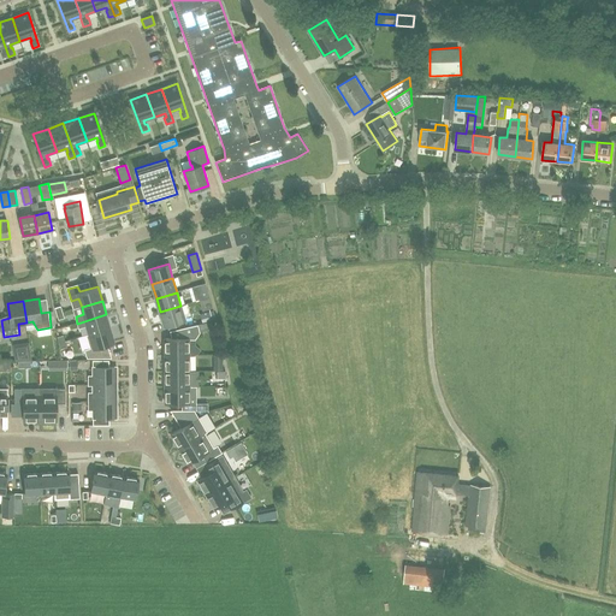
[(181,306),(160,312),(165,326),(185,320),(181,306)]
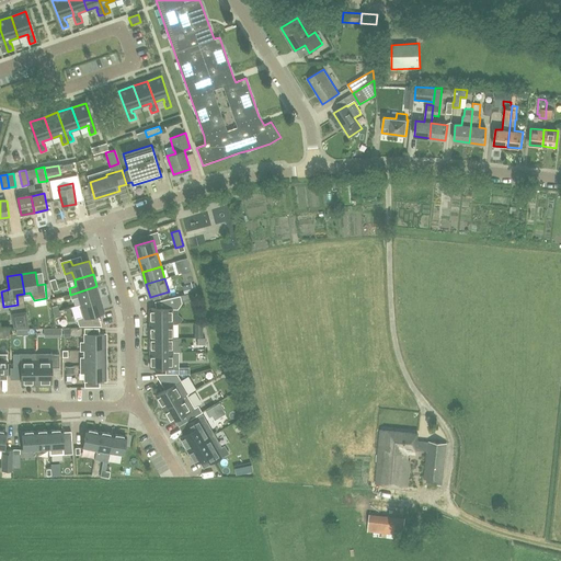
[(196,290),(194,282),(181,286),(184,294),(196,290)]
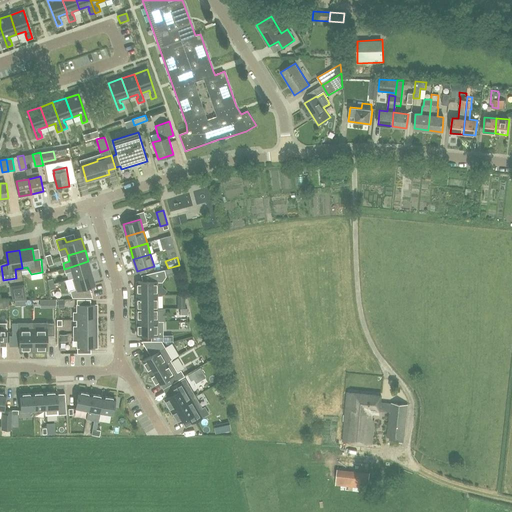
[(74,277),(72,278),(72,279),(91,273),(88,261),(64,269),(66,273),(72,271),(74,277)]
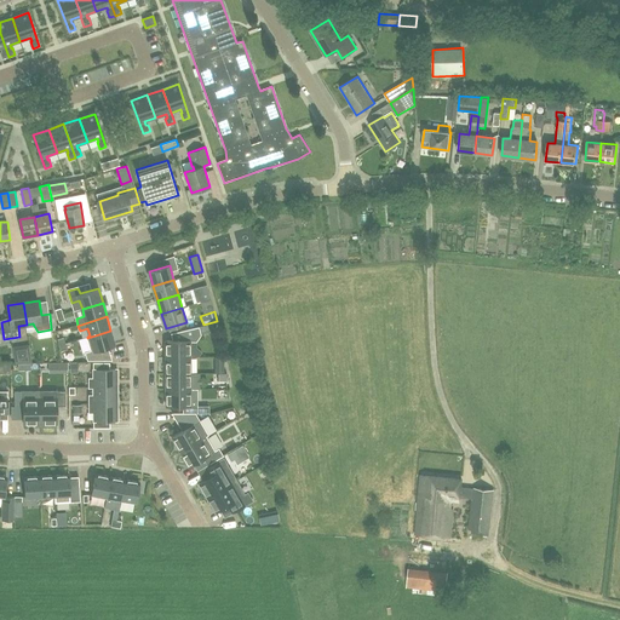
[(213,323),(199,327),(200,334),(216,331),(213,323)]
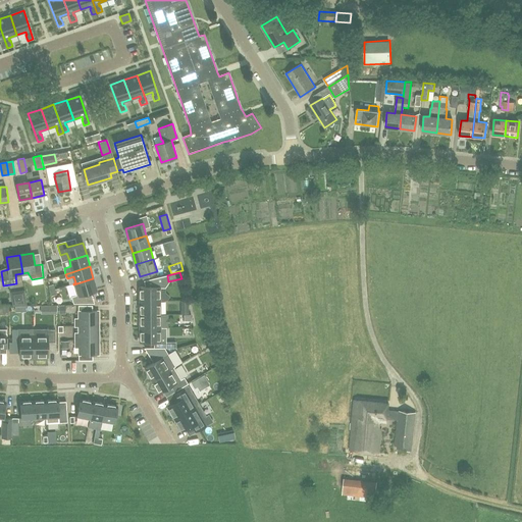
[(140,301),(160,301),(165,301),(165,286),(168,281),(167,275),(151,278),(153,284),(151,286),(140,286),(140,301)]
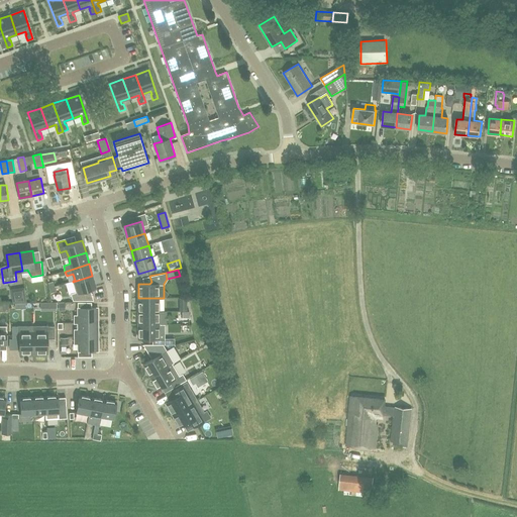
[(73,282),(76,292),(71,294),(73,300),(79,300),(93,300),(90,289),(96,288),(92,276),(73,282)]
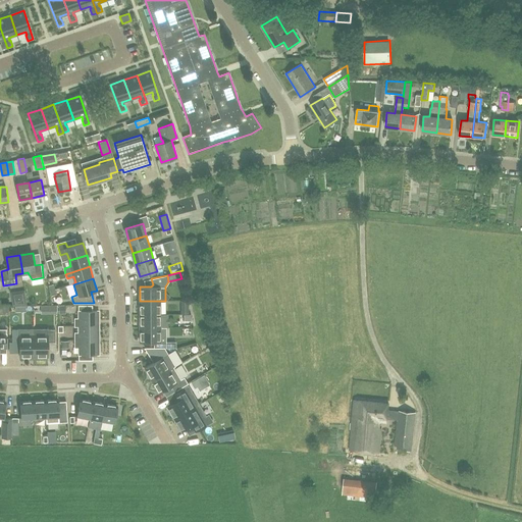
[(160,301),(140,301),(140,314),(160,314),(160,301)]
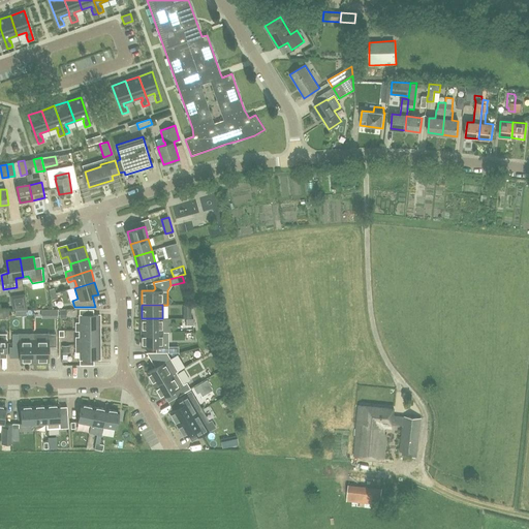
[(76,327),(98,327),(98,324),(100,324),(100,315),(85,315),(85,310),(80,310),(80,322),(76,322),(76,327)]
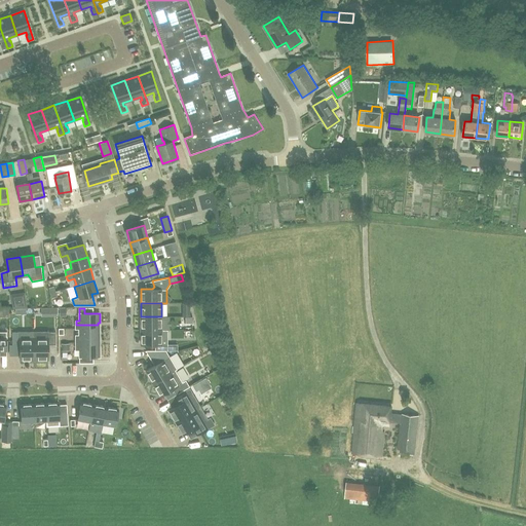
[(161,316),(141,316),(141,330),(161,330),(161,316)]
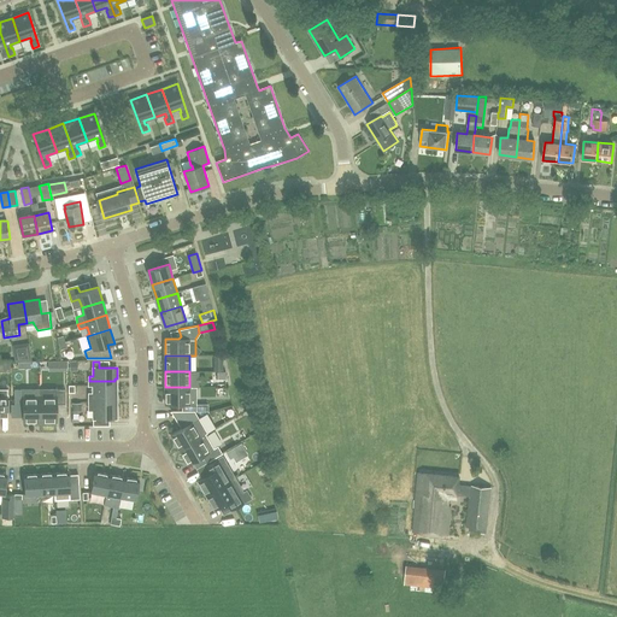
[(92,386),(92,393),(89,393),(89,403),(113,403),(113,398),(115,398),(115,395),(117,395),(117,385),(115,385),(115,381),(89,381),(89,386),(92,386)]
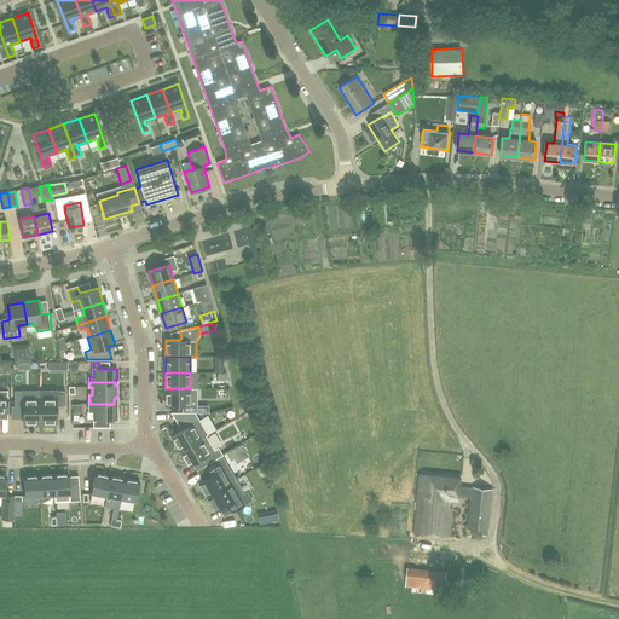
[(183,405),(183,412),(195,412),(197,412),(197,399),(191,397),(190,397),(190,388),(166,388),(166,405),(183,405)]
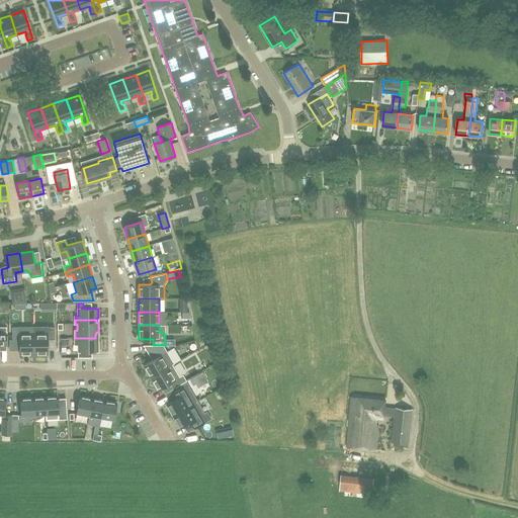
[(33,340),(33,334),(26,334),(24,328),(24,327),(12,327),(12,340),(19,340),(19,354),(33,354),(33,340)]
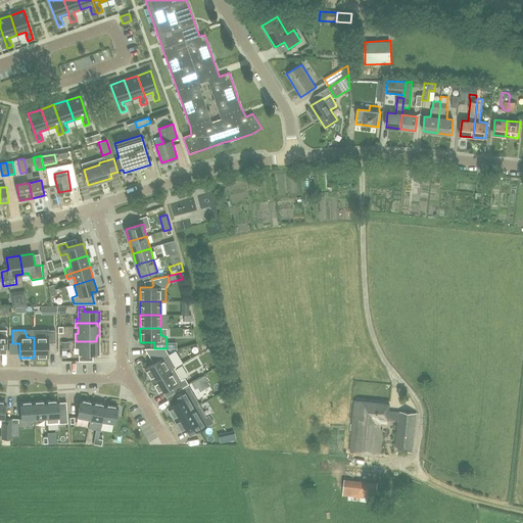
[(34,337),(34,343),(34,358),(48,358),(48,342),(55,342),(55,330),(48,330),(41,330),(41,337),(34,337)]
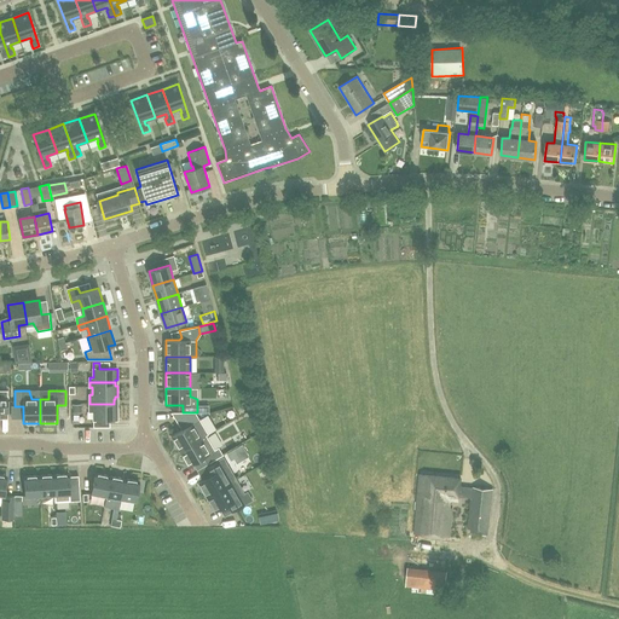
[(114,404),(90,404),(90,411),(93,411),(93,427),(99,427),(99,421),(117,421),(117,409),(114,409),(114,404)]
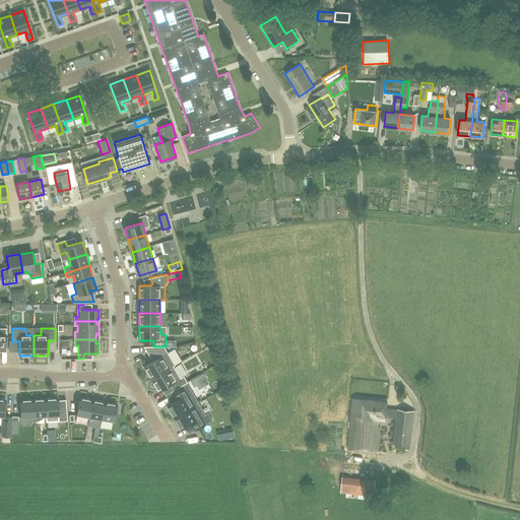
[(175,365),(164,346),(153,346),(155,351),(153,353),(156,360),(144,367),(151,379),(173,367),(173,366),(175,365)]
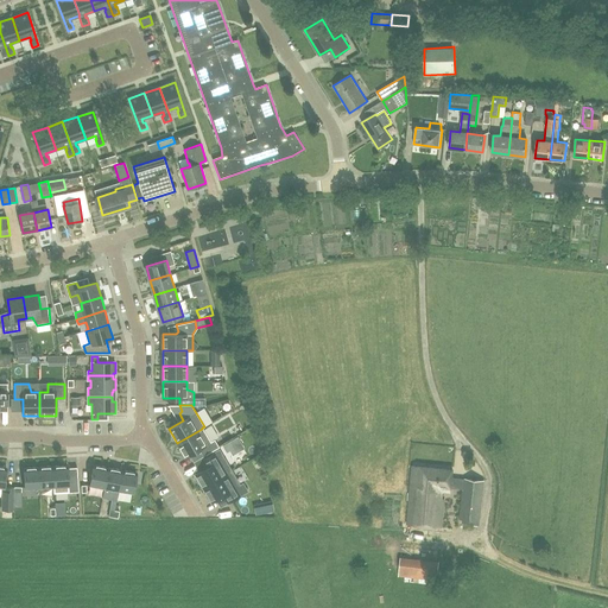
[(210,442),(202,429),(177,443),(185,457),(200,449),(204,456),(219,447),(215,439),(210,442)]
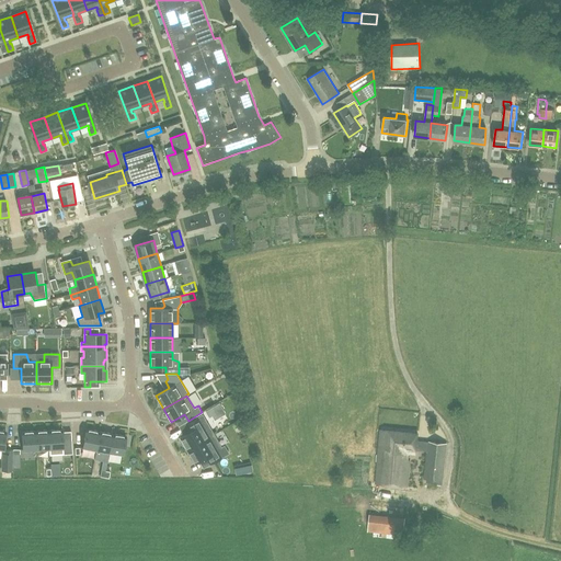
[(215,435),(203,415),(187,424),(192,431),(180,437),(181,438),(179,439),(183,446),(184,445),(187,450),(215,435)]
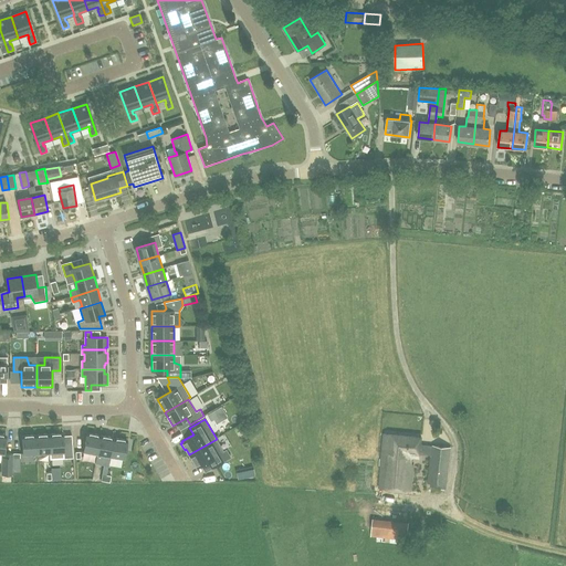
[(101,436),(86,432),(83,452),(97,454),(101,436)]
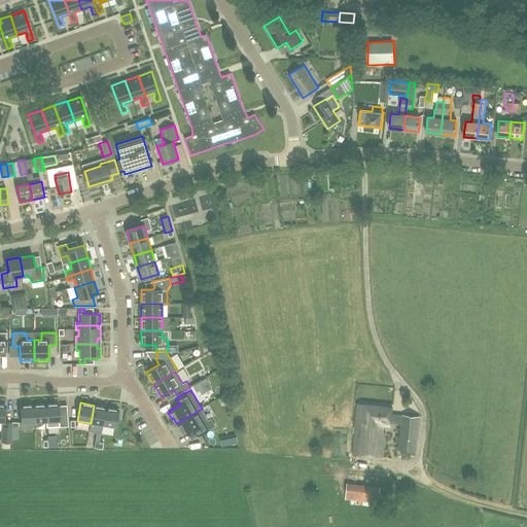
[(59,414),(59,403),(45,405),(47,427),(68,426),(67,413),(59,414)]
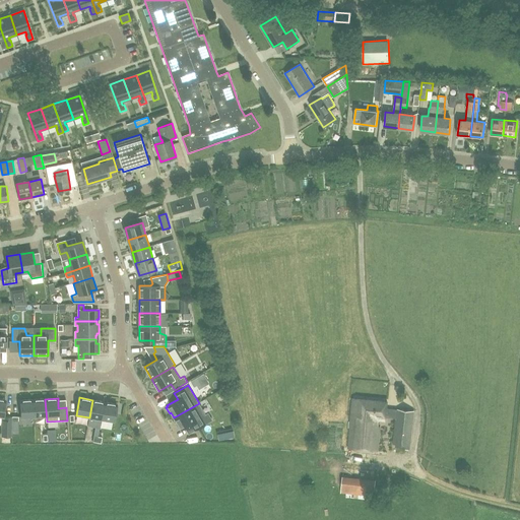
[(398,409),(387,408),(388,401),(353,398),(349,448),(378,451),(381,416),(386,417),(386,412),(398,413),(394,444),(410,446),(414,411),(398,409)]
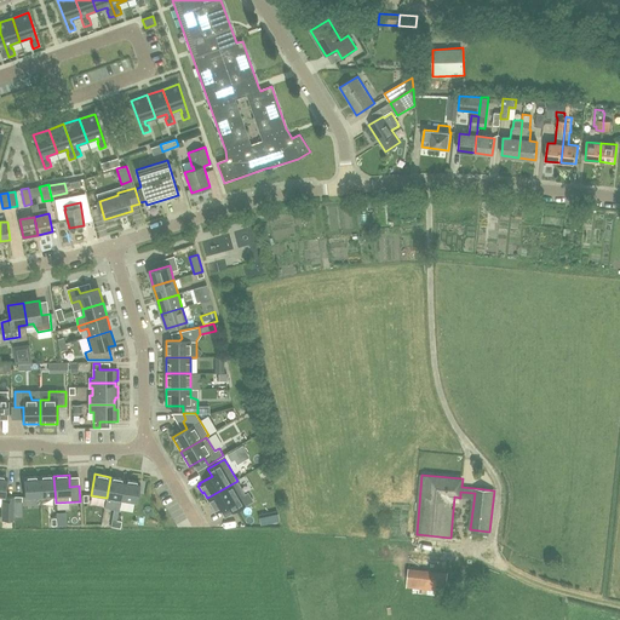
[(40,498),(39,476),(24,477),(26,499),(40,498)]
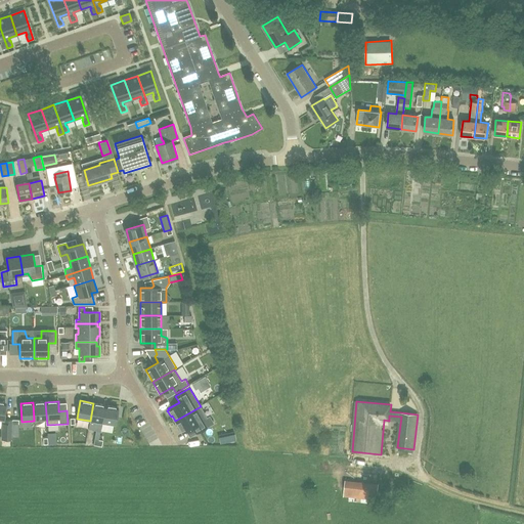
[(34,421),(46,420),(46,425),(47,425),(45,402),(33,402),(34,421)]
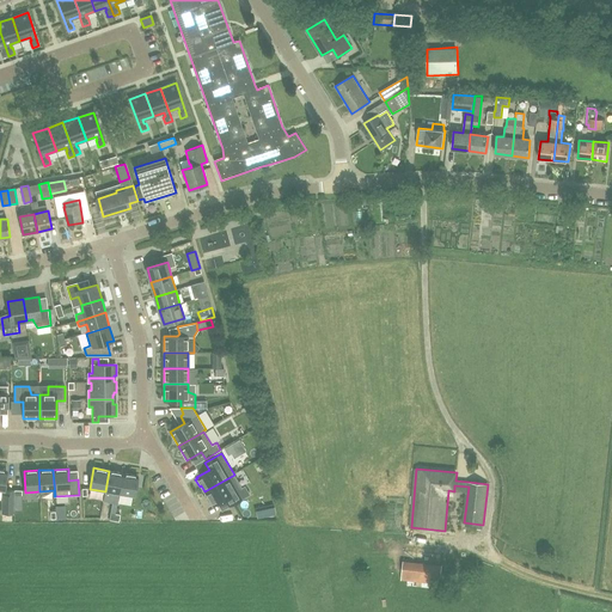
[(105,491),(118,494),(122,473),(109,471),(105,491)]
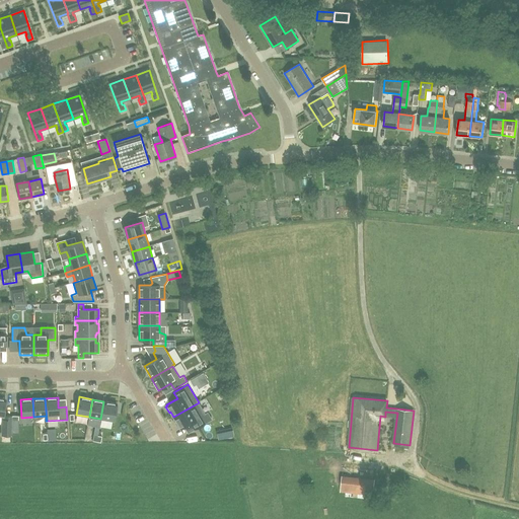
[(100,419),(114,421),(117,403),(103,401),(100,419)]
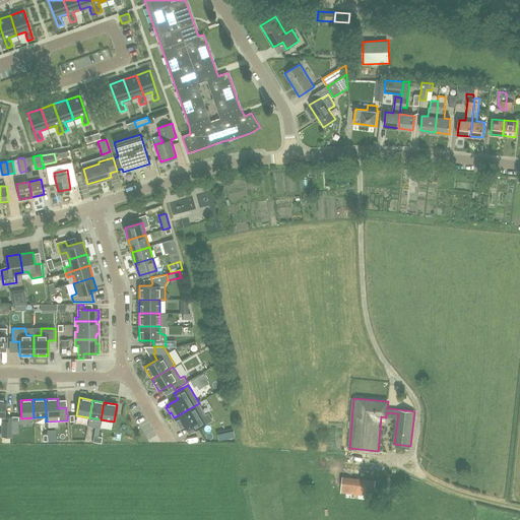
[(198,428),(212,419),(208,413),(205,414),(199,403),(174,417),(177,423),(176,424),(179,430),(181,429),(181,430),(194,421),(198,428)]
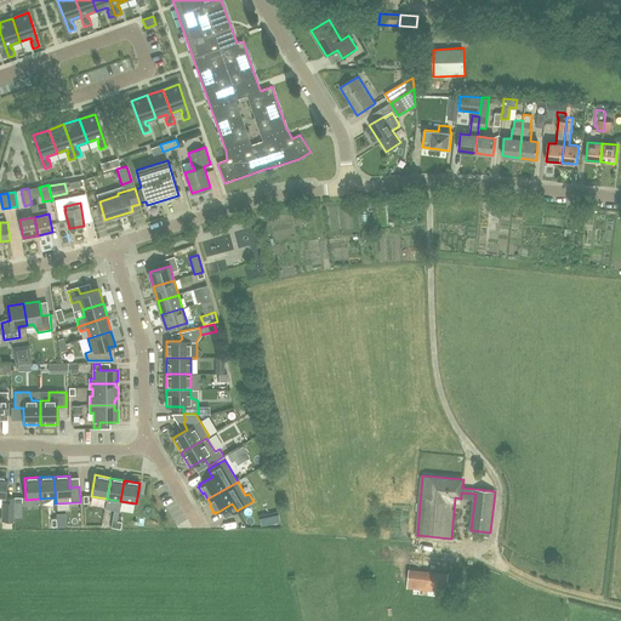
[(13,497),(6,497),(5,502),(3,502),(1,522),(13,522),(13,497)]
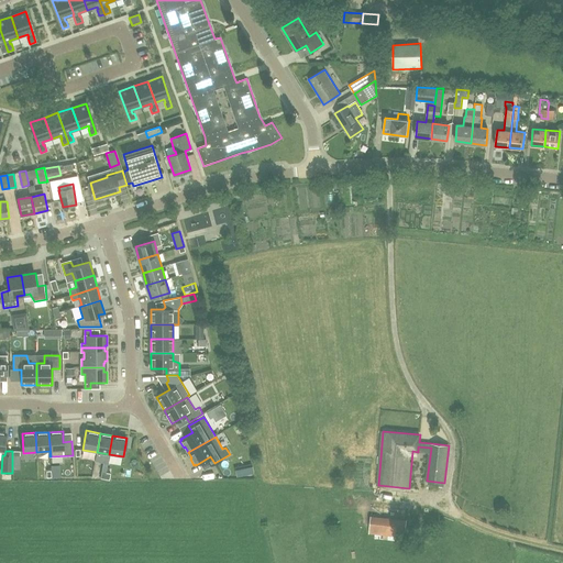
[(51,471),(52,477),(61,476),(59,465),(51,465),(51,471)]
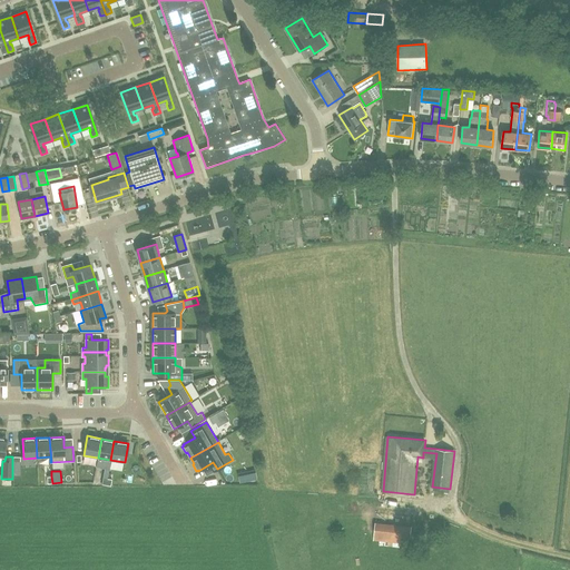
[(248,481),(257,479),(255,471),(246,473),(248,481)]
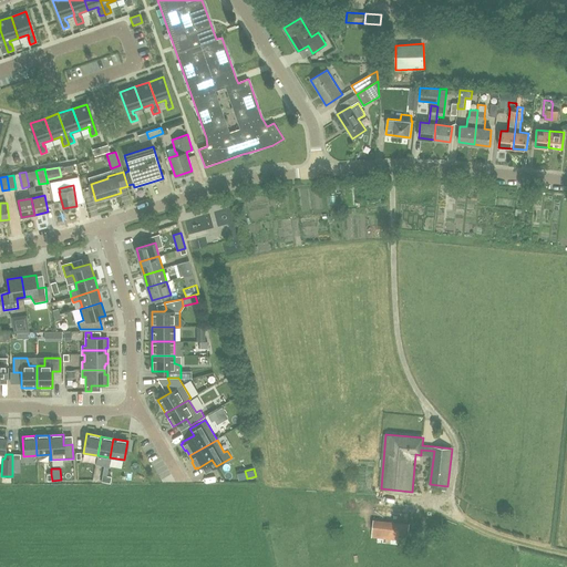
[(406,538),(409,524),(374,519),(371,537),(378,538),(377,542),(405,546),(406,538)]
